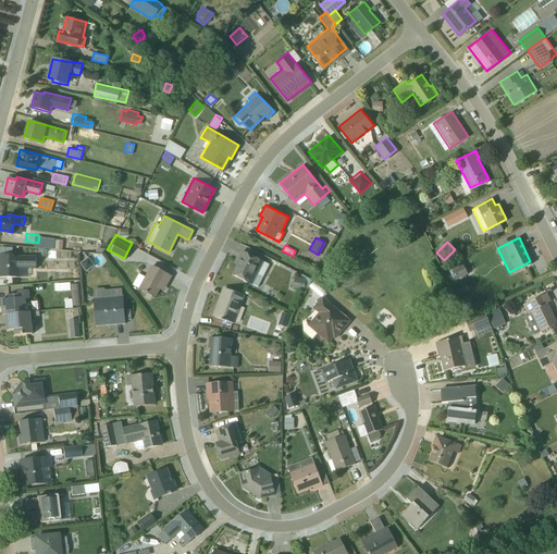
[(258,273),(264,260),(242,249),(237,258),(239,260),(233,273),(257,285),(262,275),(258,273)]
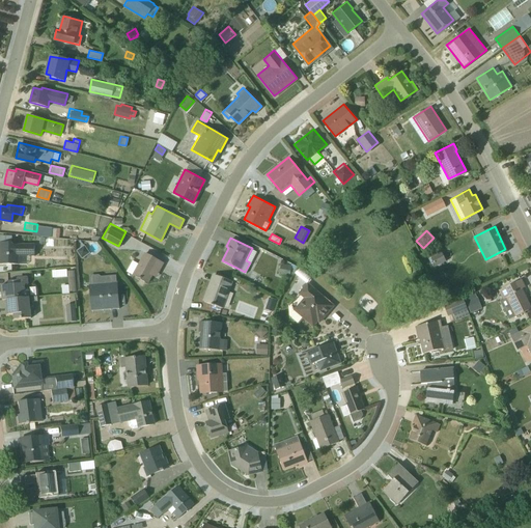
[(34,254),(34,241),(0,241),(0,262),(19,262),(19,254),(34,254)]
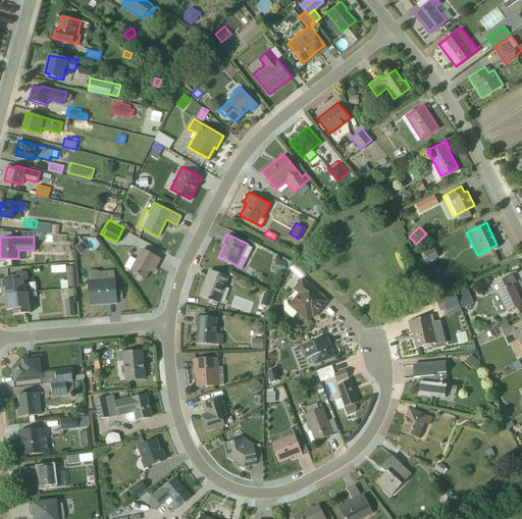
[(438,255),(431,242),(420,247),(427,261),(438,255)]
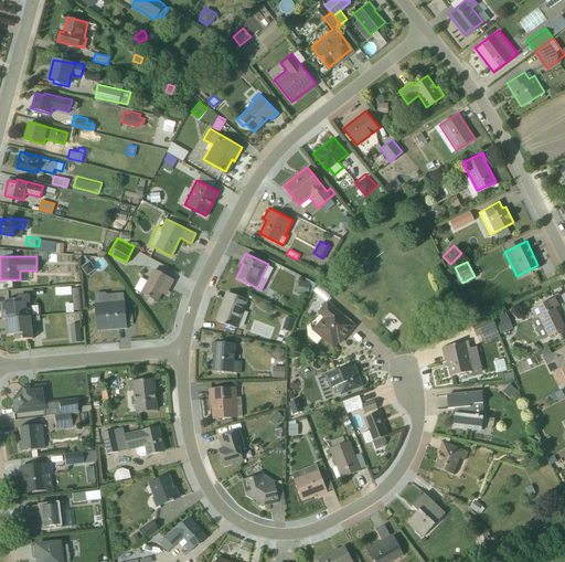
[(168,289),(173,278),(152,267),(139,292),(157,301),(163,287),(168,289)]
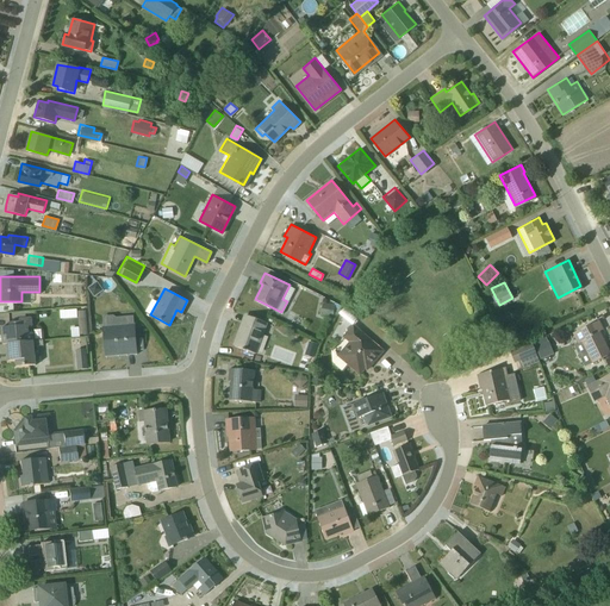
[(70,326),(70,336),(79,335),(79,333),(87,332),(85,308),(78,310),(78,325),(70,326)]
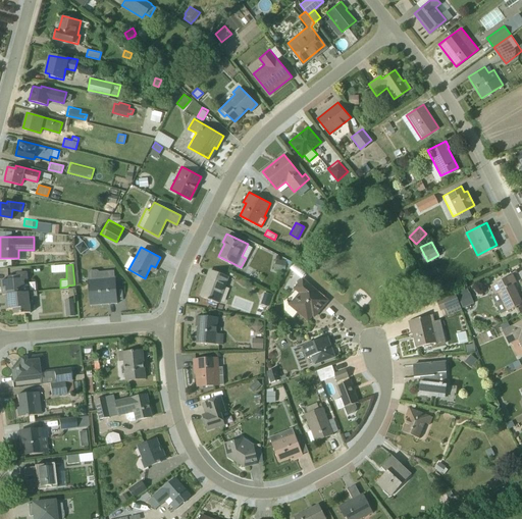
[(228,276),(209,269),(200,295),(219,302),(228,276)]
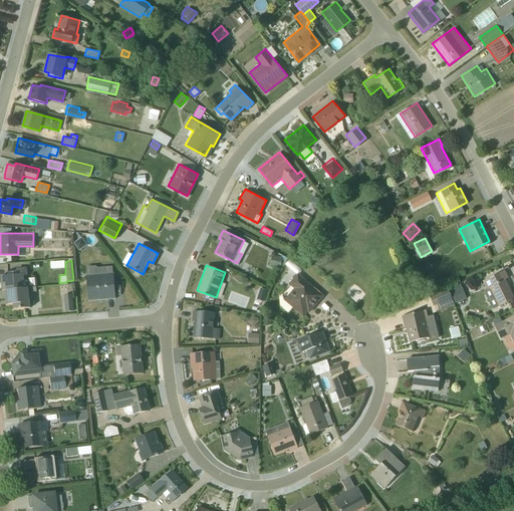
[(7,274),(0,275),(1,289),(4,289),(28,287),(27,279),(24,279),(23,274),(27,274),(26,266),(15,267),(15,270),(7,271),(7,274)]
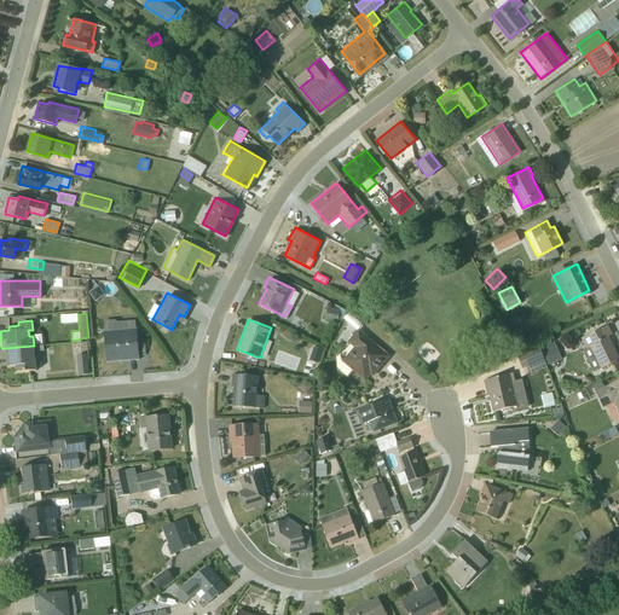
[(111,321),(106,323),(104,325),(106,361),(138,359),(136,326),(115,329),(115,324),(111,321)]
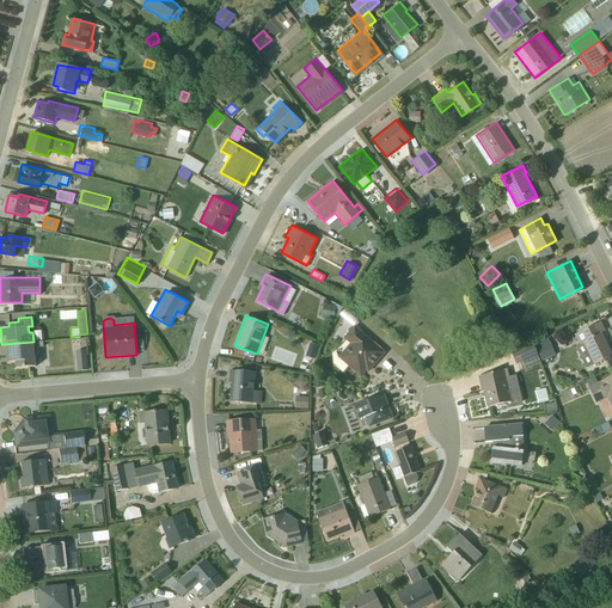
[(611,352),(601,331),(605,330),(599,319),(595,321),(575,331),(580,341),(574,344),(586,367),(611,352)]
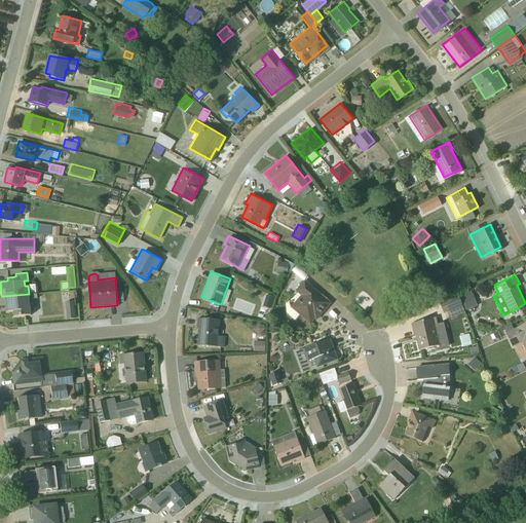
[(295,289),(300,293),(289,307),(311,325),(331,300),(303,278),(295,289)]
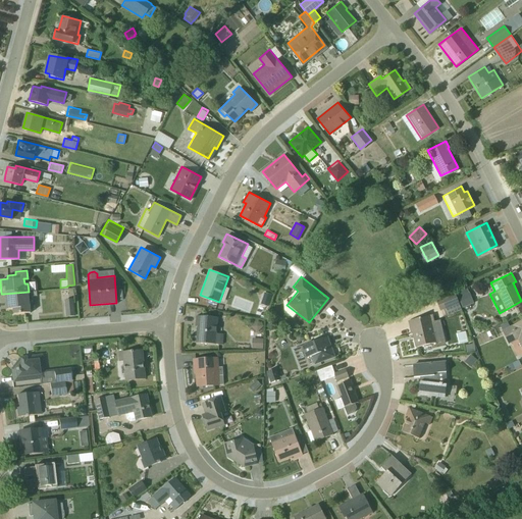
[(268,303),(272,292),(263,289),(259,301),(268,303)]
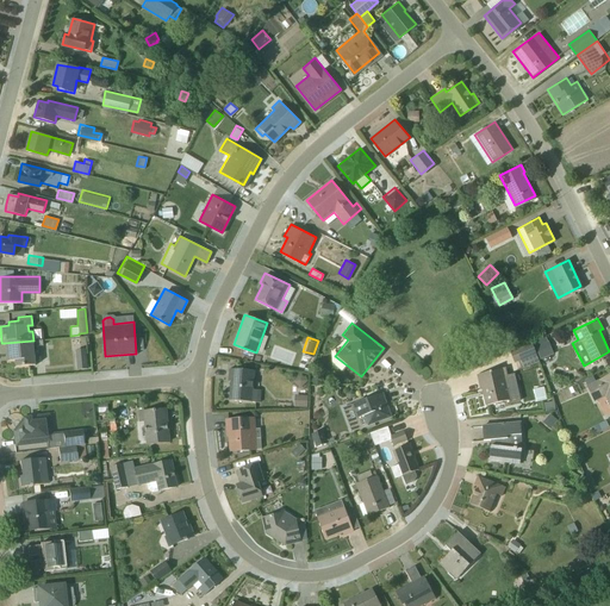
[(551,339),(537,343),(541,356),(554,351),(551,339)]
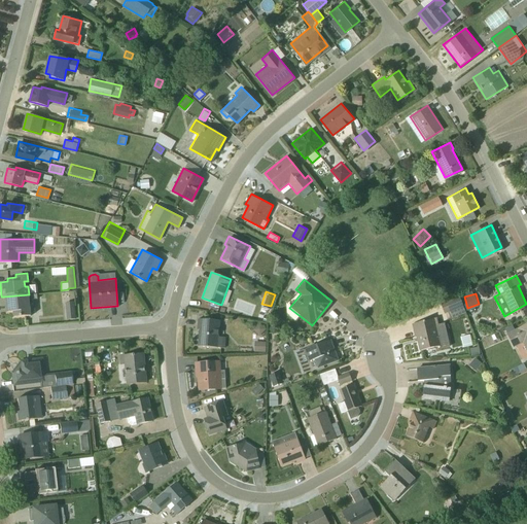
[(36,298),(36,294),(29,294),(4,297),(5,311),(13,310),(13,316),(31,315),(29,298),(36,298)]
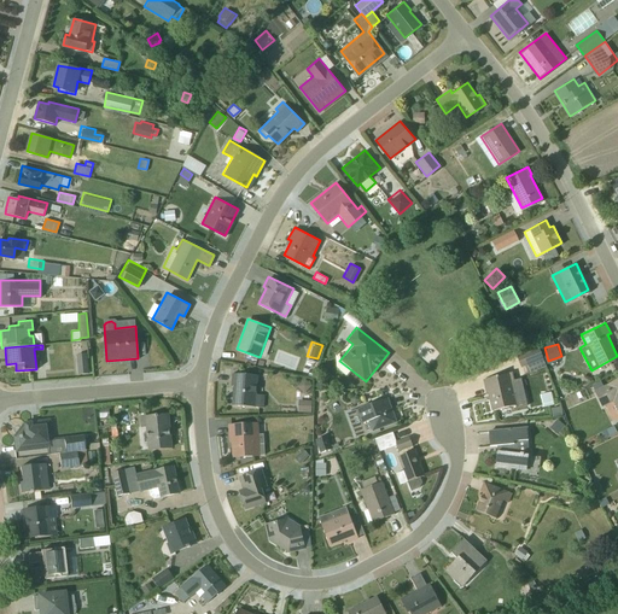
[(538,345),(517,354),(522,366),(524,366),(526,372),(546,364),(538,345)]
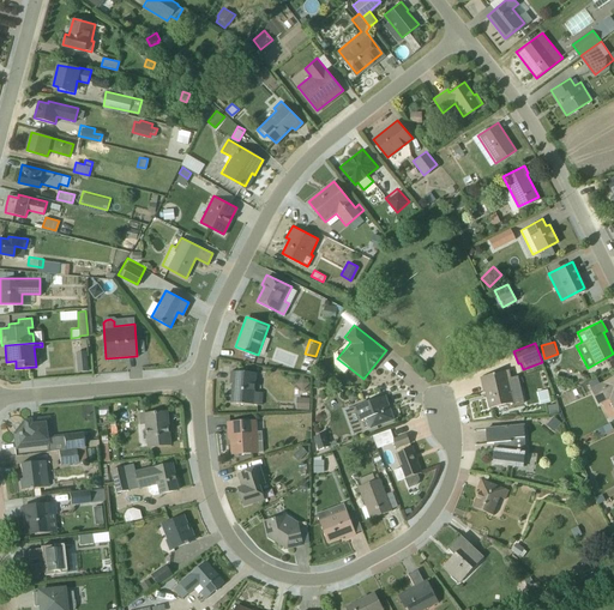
[(76,357),(77,370),(86,369),(85,356),(76,357)]
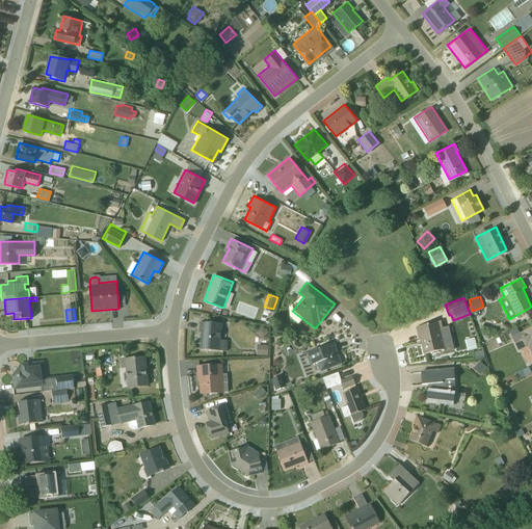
[(202,332),(201,348),(228,349),(228,339),(221,338),(222,321),(200,320),(198,332),(202,332)]
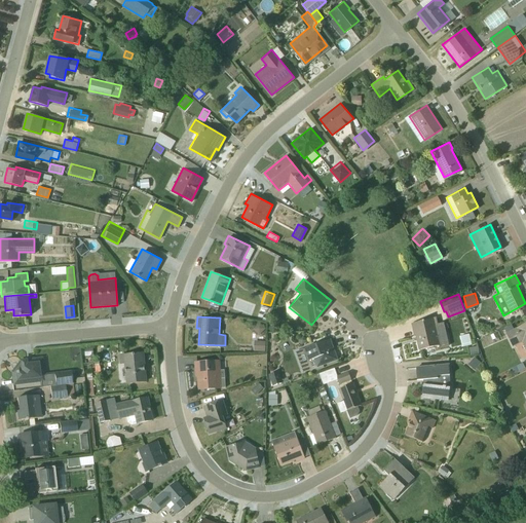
[(441,342),(435,316),(413,322),(419,347),(441,342)]
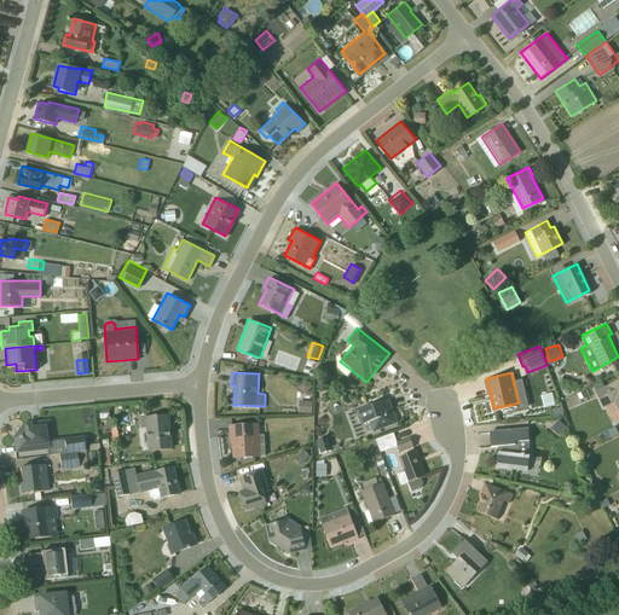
[(618,379),(601,389),(597,383),(589,387),(593,393),(596,392),(603,406),(613,400),(618,412),(618,379)]
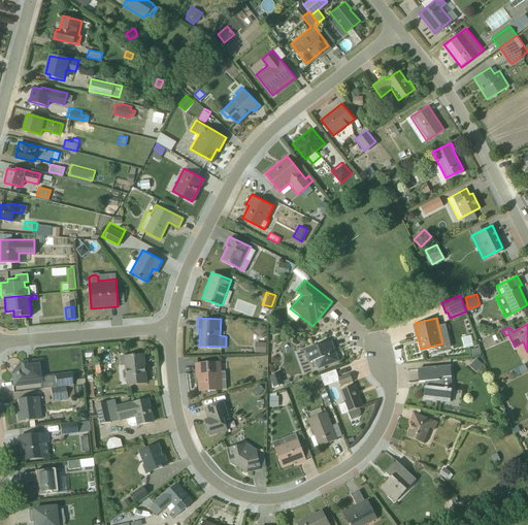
[(259,352),(266,345),(260,339),(254,347),(259,352)]
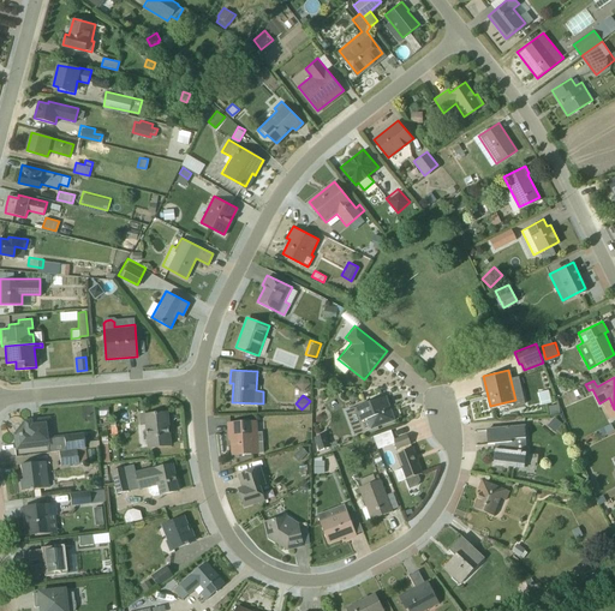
[(386,395),(344,411),(352,433),(394,418),(386,395)]
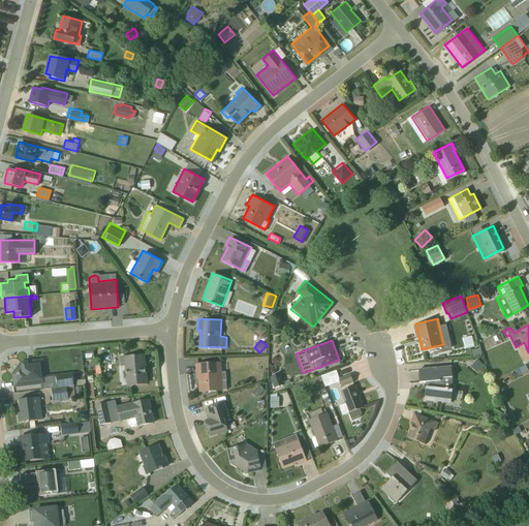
[(95,348),(85,348),(85,357),(95,358),(95,348)]
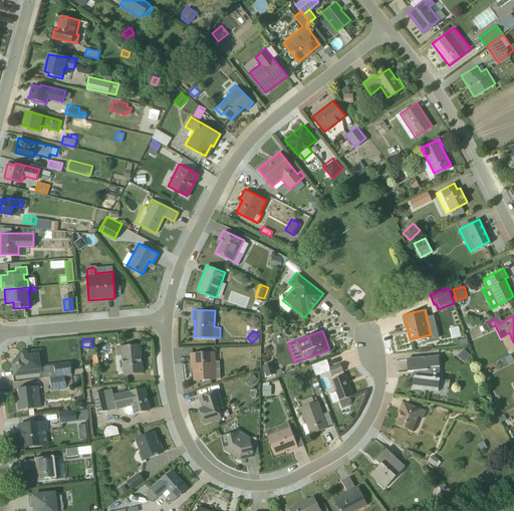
[(142,371),(139,343),(116,345),(117,354),(120,353),(122,373),(142,371)]
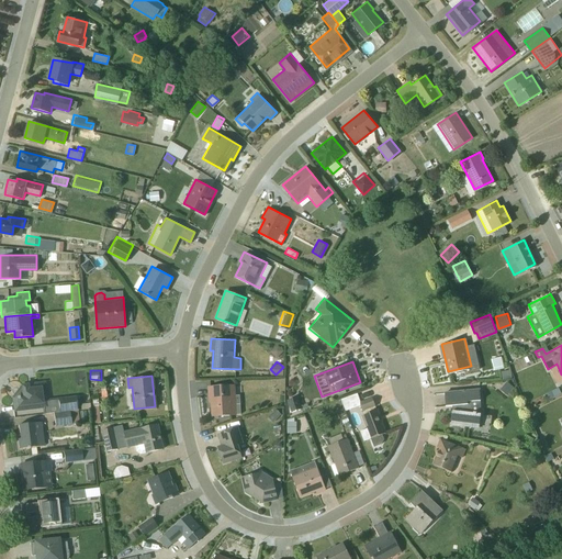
[(513,386),(505,380),(499,389),(507,394),(513,386)]
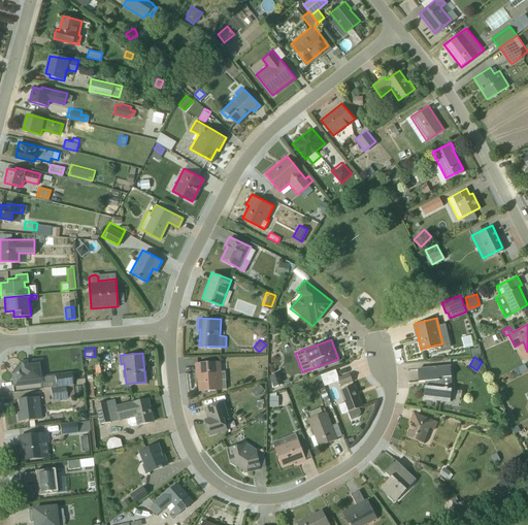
[(11,371),(12,385),(43,381),(40,358),(21,361),(11,371)]
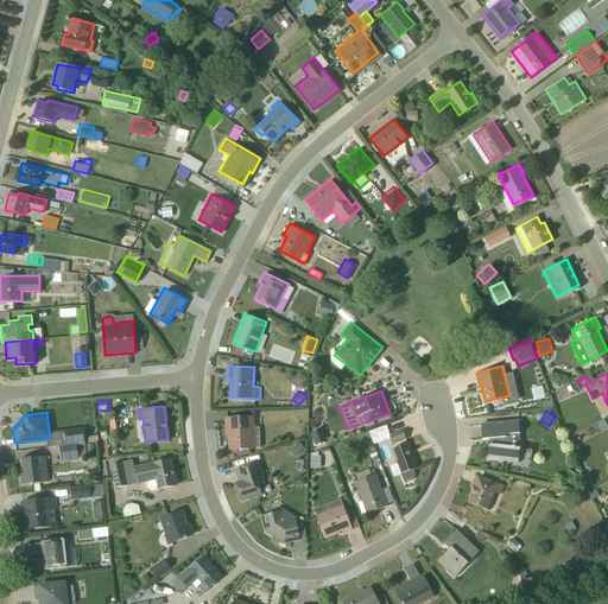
[(254,425),(254,415),(226,417),(226,432),(228,432),(228,449),(260,447),(259,425),(254,425)]
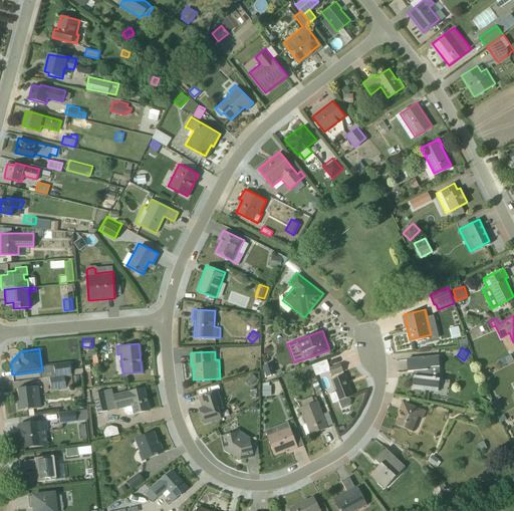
[(407,368),(414,368),(415,374),(413,389),(438,392),(440,377),(439,365),(438,354),(406,358),(407,368)]
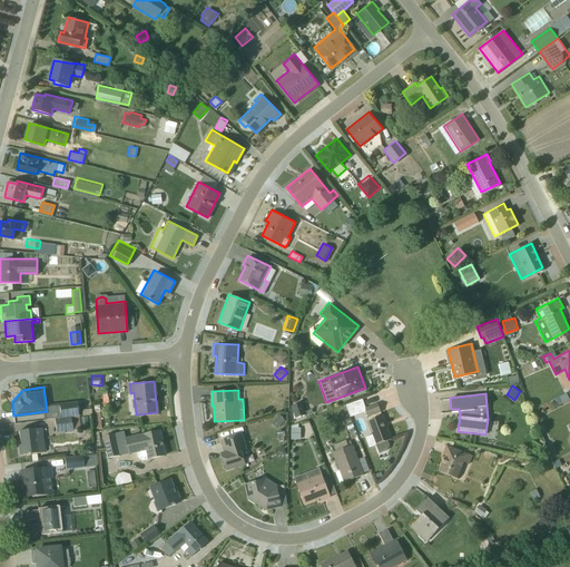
[(305,413),(301,399),(291,402),(295,417),(305,413)]
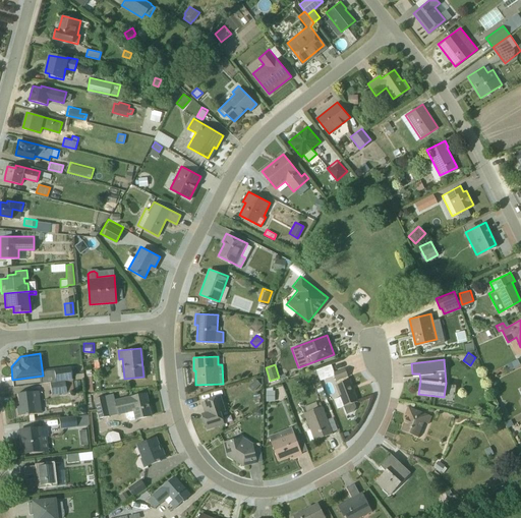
[(54,380),(72,379),(71,365),(53,367),(54,380)]
